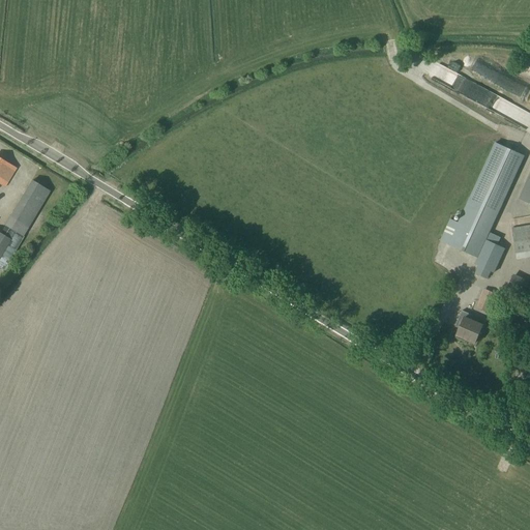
[(468,92),(473,81),(431,60),(425,71),(468,92)]
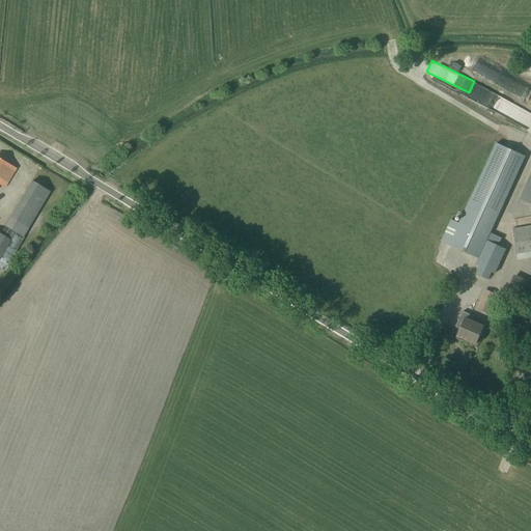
[(497,143),(459,224),(450,219),(440,242),(479,258),(525,157),(497,143)]
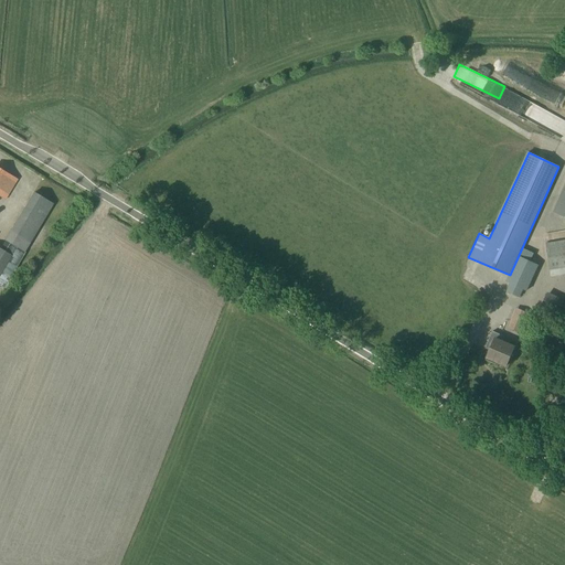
[(0,198),(6,201),(18,181),(0,169),(0,198)]
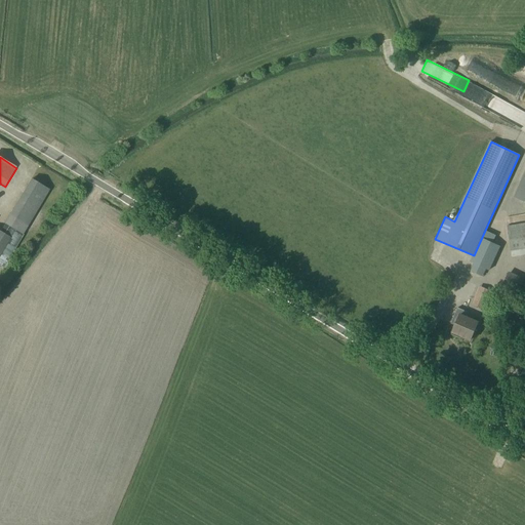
[(524,173),(515,197),(524,202),(524,173)]
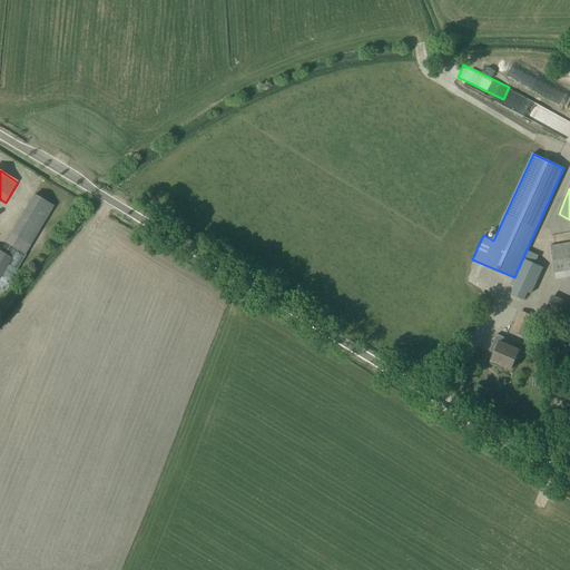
[(33,196),(0,253),(0,252),(0,276),(17,251),(25,255),(53,207),(33,196)]
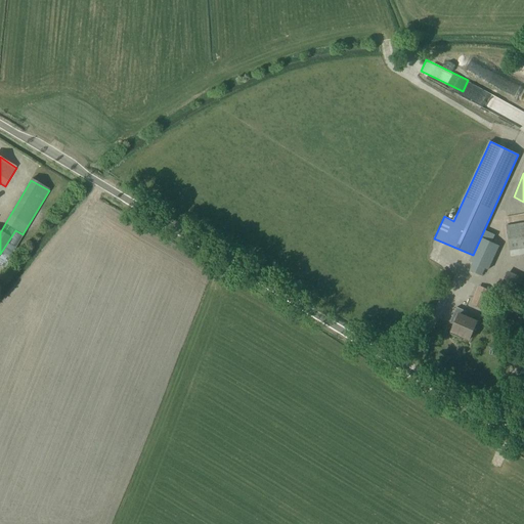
[(523,223),(506,226),(511,258),(523,255),(523,223)]
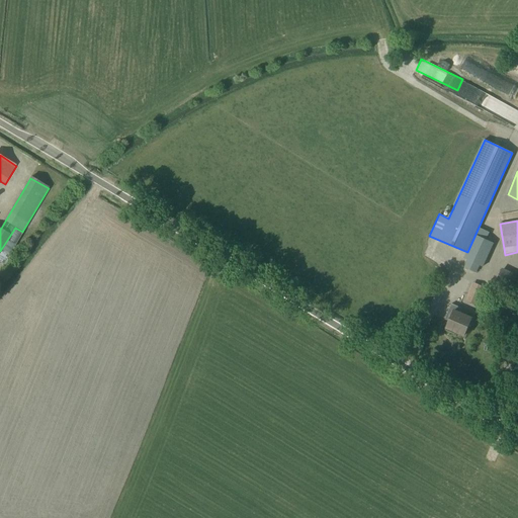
[(493,244),(475,236),(464,259),(467,260),(464,267),(476,272),(479,265),(483,267),(493,244)]
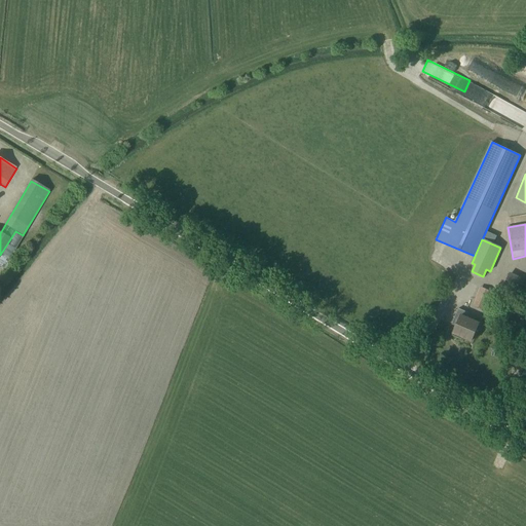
[(502,286),(515,291),(519,279),(508,274),(502,286)]
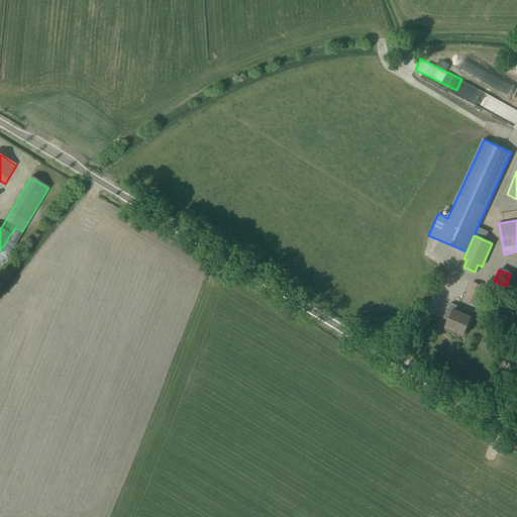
[(504,291),(516,296),(516,278),(511,275),(504,291)]
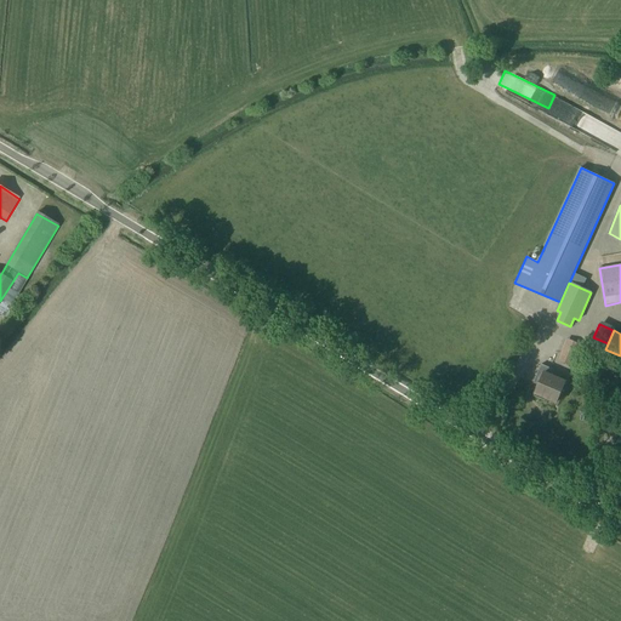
[(571,366),(576,358),(577,353),(564,347),(557,360),(571,366)]
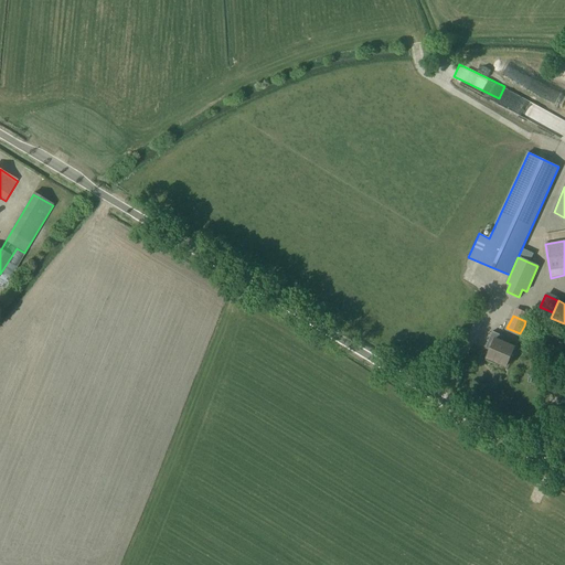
[(497,363),(507,368),(514,348),(501,341),(503,337),(492,332),(487,344),(492,347),(486,361),(496,365),(497,363)]
